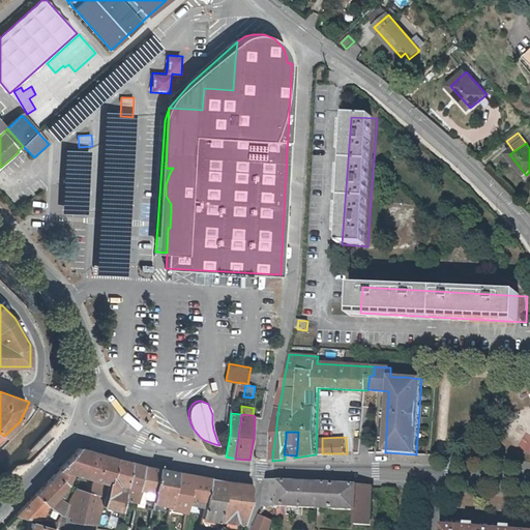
[(60,468),(71,470),(80,472),(95,476),(90,490),(76,488),(66,504),(61,512),(72,516),(69,521),(75,522),(76,522),(96,524),(102,503),(115,457),(80,447),(75,452),(67,460),(60,467),(60,468)]
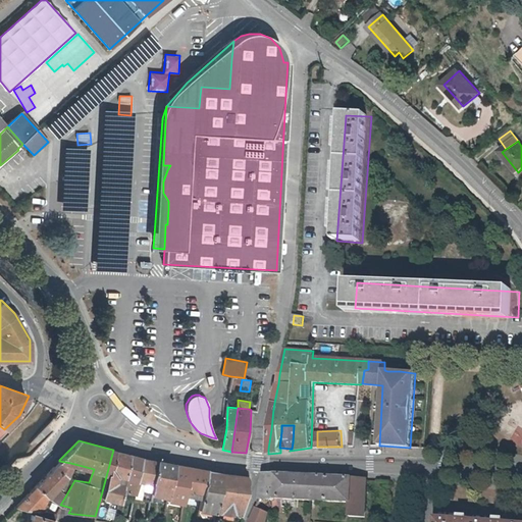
[(113,450),(101,496),(113,499),(112,502),(117,503),(120,489),(127,454),(113,450)]
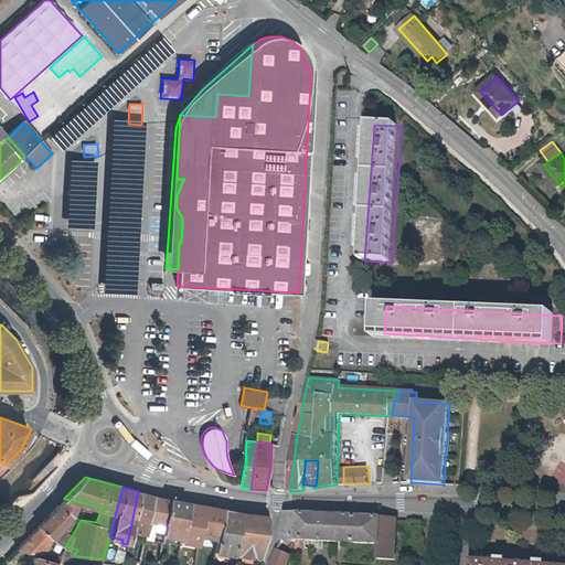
[(138,491),(130,530),(146,534),(153,496),(138,491)]
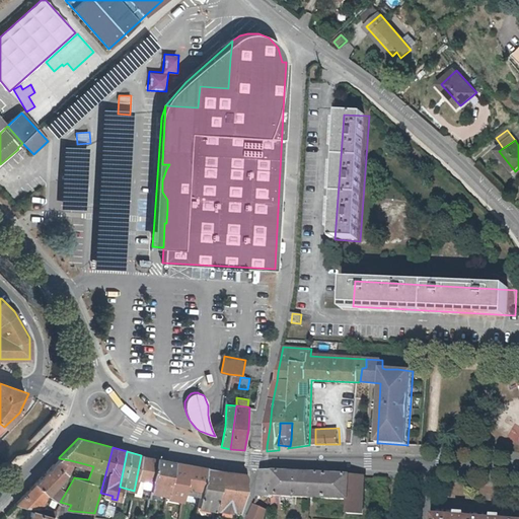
[(141,455),(134,491),(133,495),(149,498),(150,491),(152,479),(156,458),(141,455)]
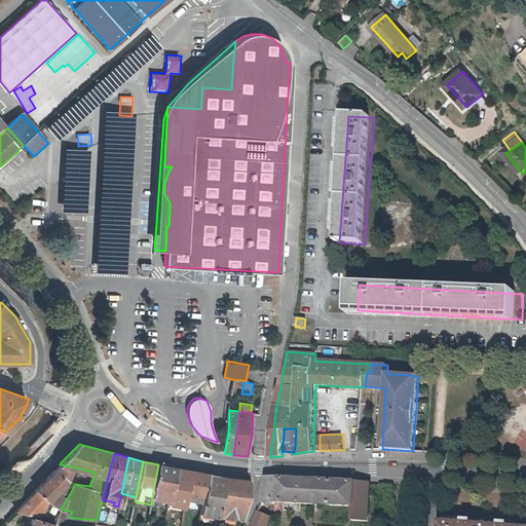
[(53,491),(65,480),(71,466),(60,464),(35,490),(43,498),(60,510),(61,509),(66,500),(53,491)]
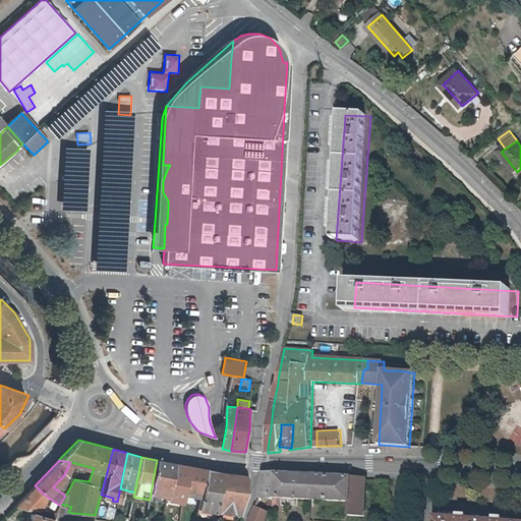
[(157,460),(153,481),(169,485),(173,463),(157,460)]
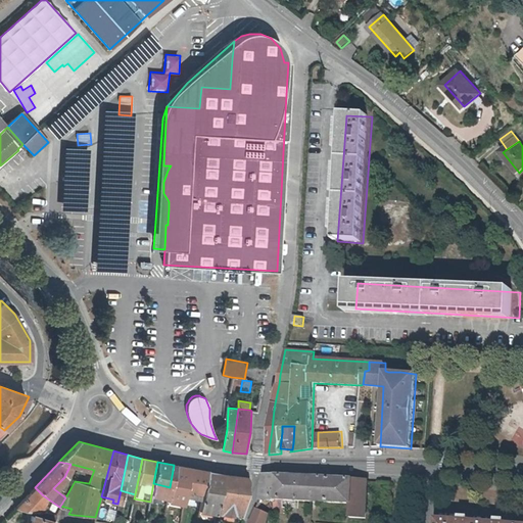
[(64,477),(75,481),(79,466),(70,464),(64,477)]
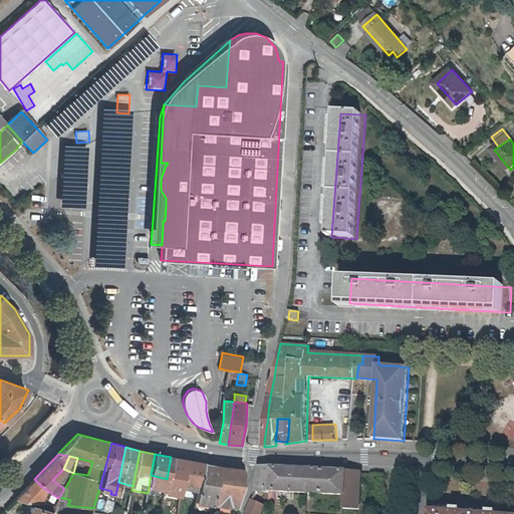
[(164,493),(181,495),(183,482),(188,459),(171,457),(167,479),(165,489),(164,493)]
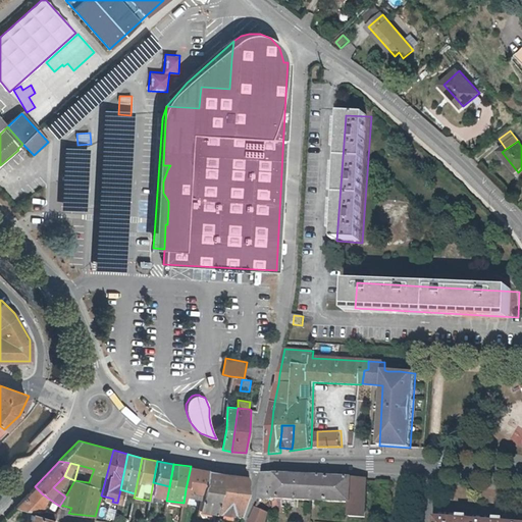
[(191,466),(186,489),(189,489),(188,493),(191,494),(192,490),(203,492),(209,471),(191,466)]
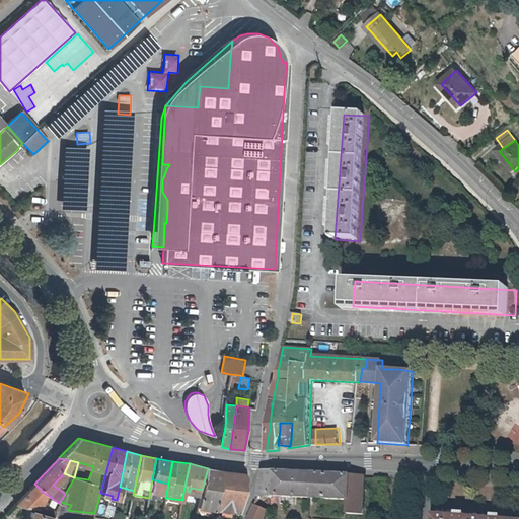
[(208,468),(202,490),(198,506),(238,513),(247,490),(250,474),(222,470),(208,468)]
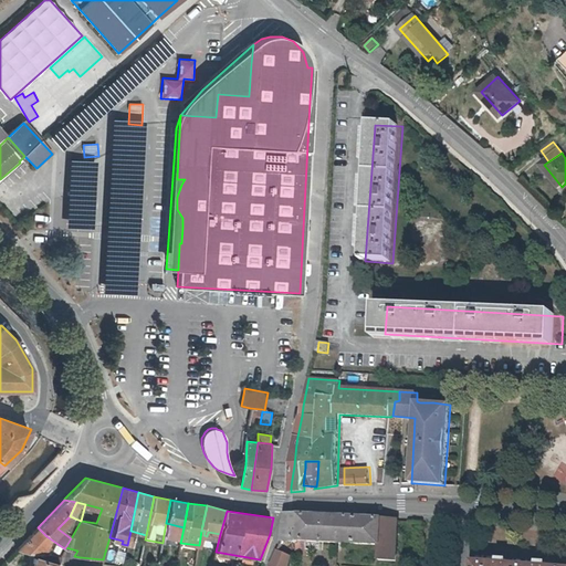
[(300,540),(302,514),(287,514),(284,538),(300,540)]
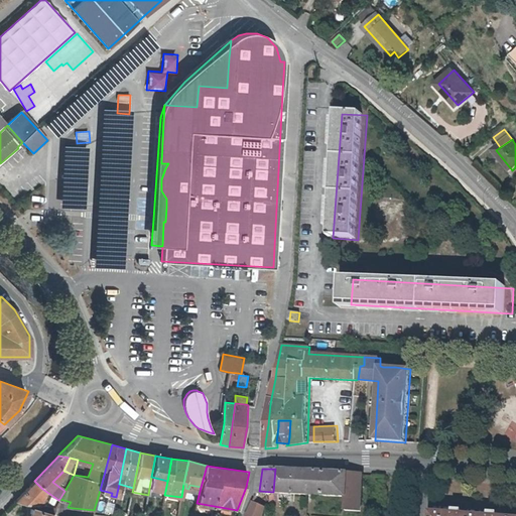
[(270,505),(272,505),(274,506),(275,500),(280,500),(282,492),(311,494),(347,496),(346,510),(358,511),(358,514),(362,515),(362,510),(364,474),(275,469),(273,492),(273,494),(271,494),(270,505)]
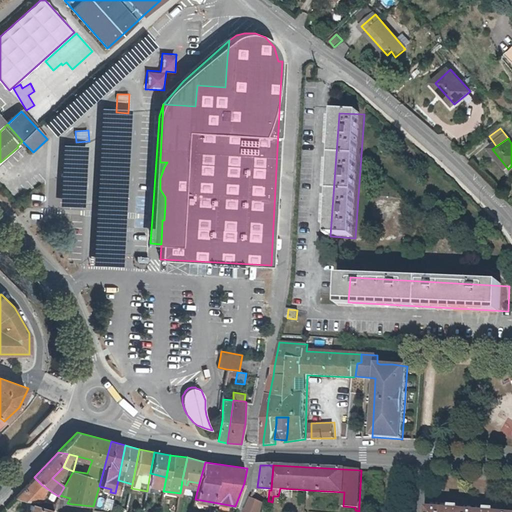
[(64,487),(73,471),(63,467),(52,478),(64,487)]
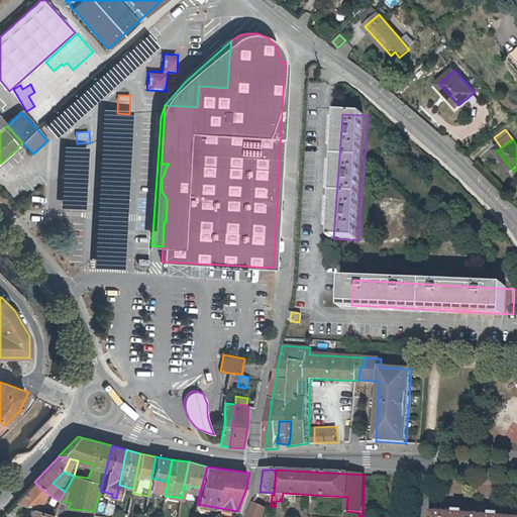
[(168,482),(151,478),(149,489),(166,492),(168,482)]
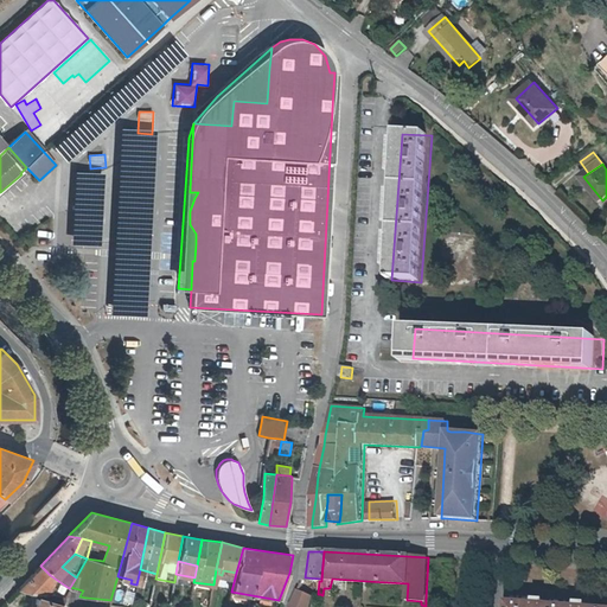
[(19,588),(31,594),(50,575),(40,566),(19,588)]
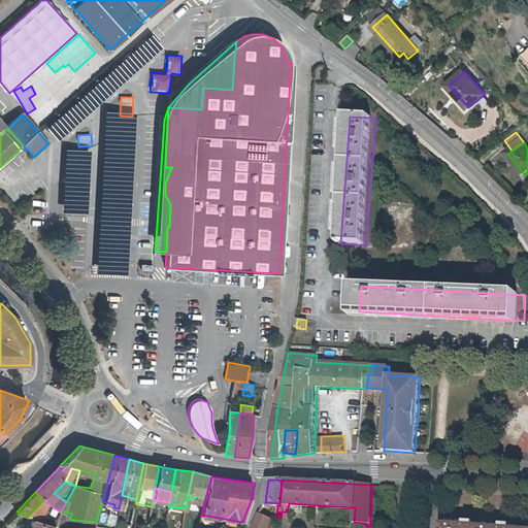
[(255,527),(256,527),(270,527),(272,518),(260,515),(255,527)]
